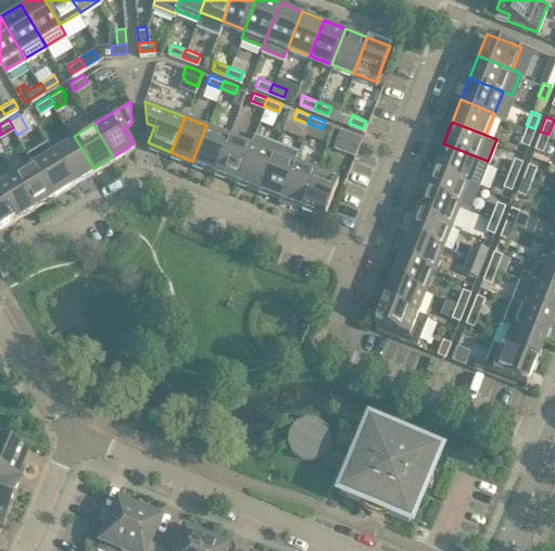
[(214,168),(228,134),(206,125),(192,161),(214,168)]
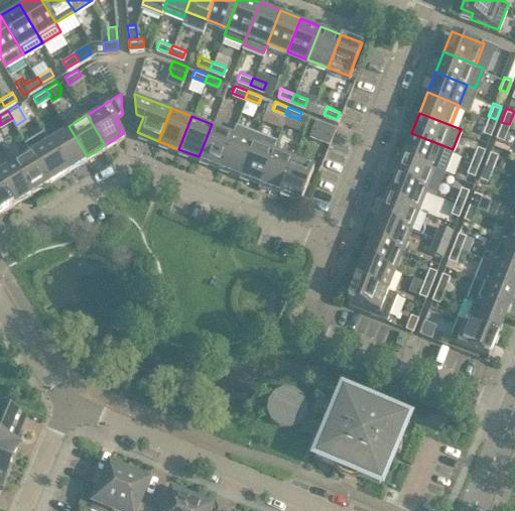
[(496,119),(488,116),(483,129),(490,132),(496,119)]
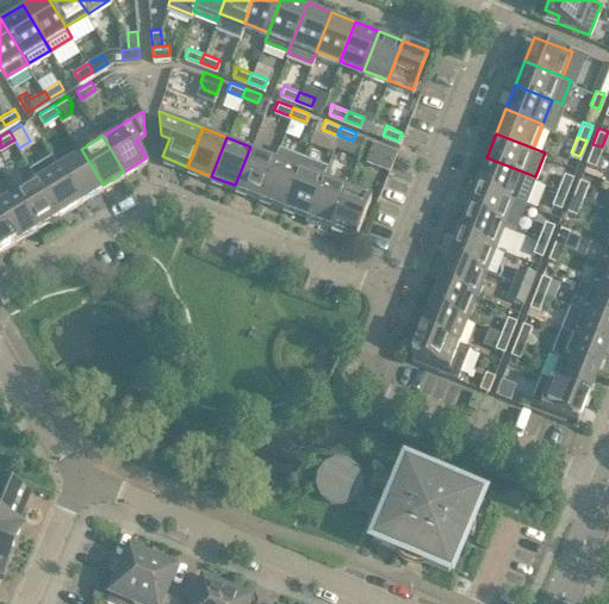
[(391,166),(393,159),(398,148),(374,139),(367,157),(391,166)]
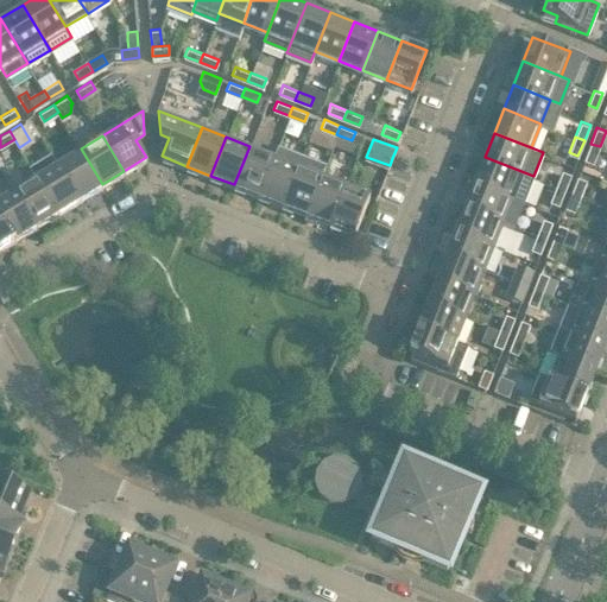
[(258,194),(282,203),(302,153),(278,144),(273,156),(258,194)]
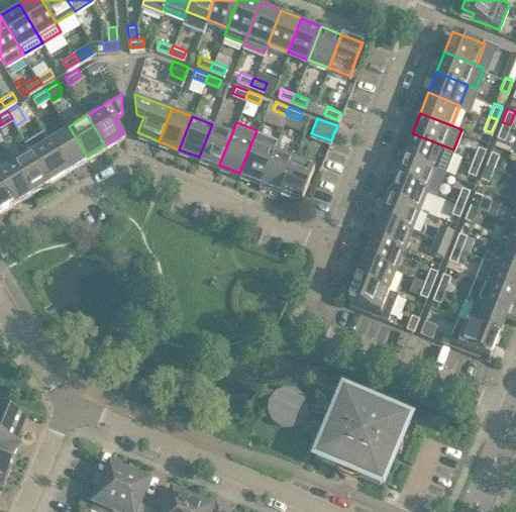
[(502,122),(497,135),(504,137),(510,124),(506,123),(502,122)]
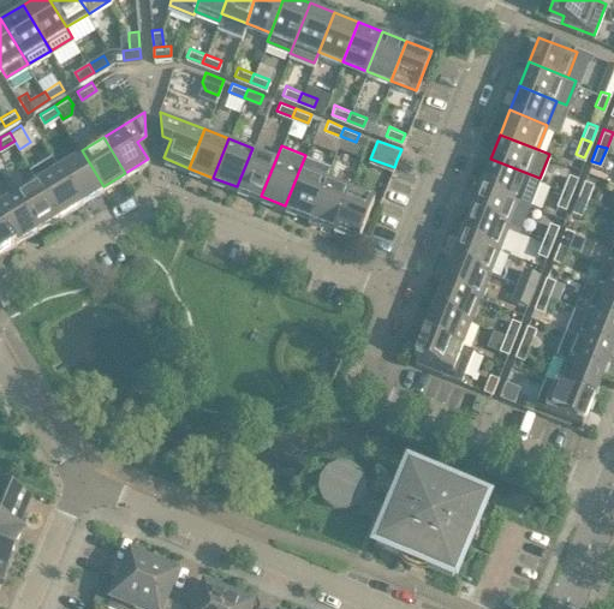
[(252,148),(237,186),(261,196),(276,157),(252,148)]
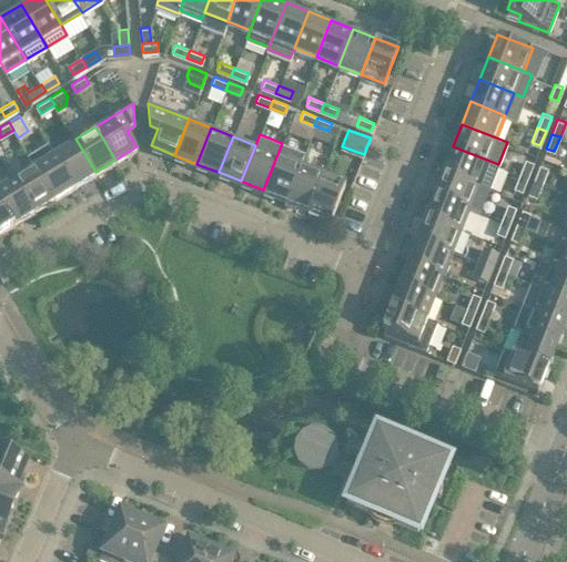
[(54,152),(74,184),(95,172),(76,139),(54,152)]
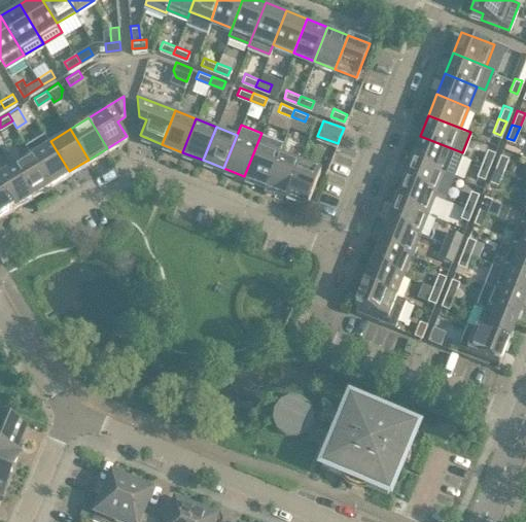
[(261,133),(244,176),(265,184),(278,151),(282,141),(261,133)]
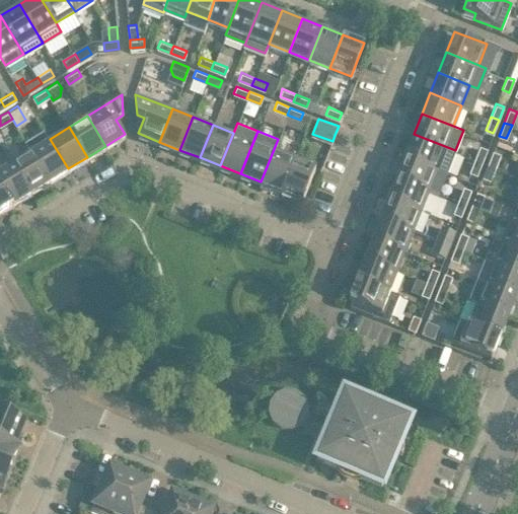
[(414,134),(405,154),(437,166),(447,170),(455,150),(414,134)]
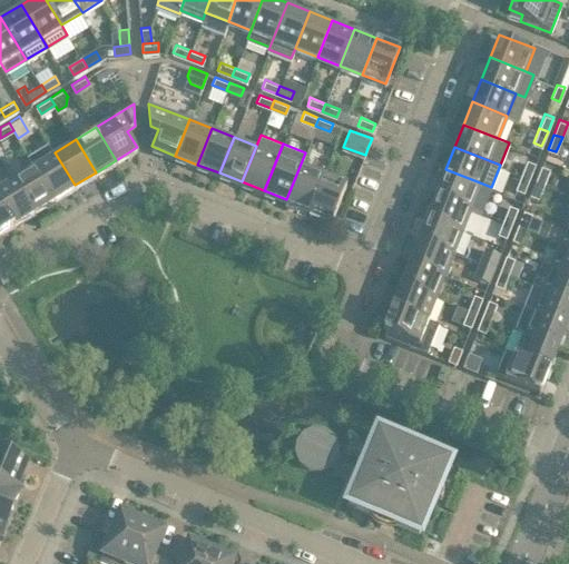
[(55,152),(35,165),(55,197),(75,185),(55,152)]
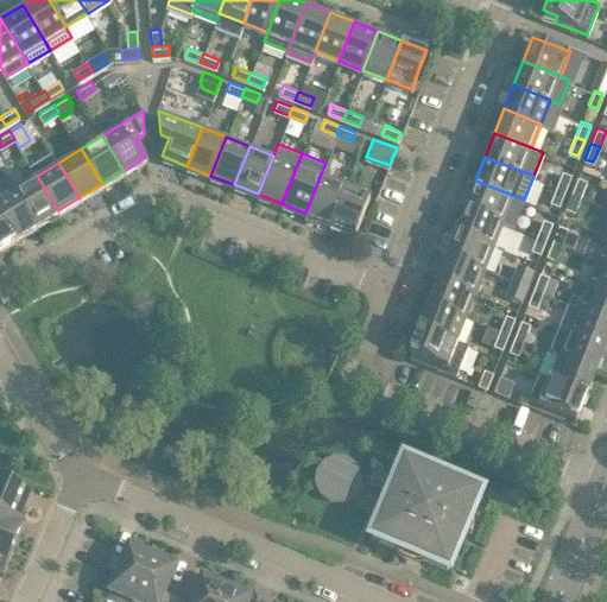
[(556,185),(560,187),(566,189),(571,173),(562,170),(556,185)]
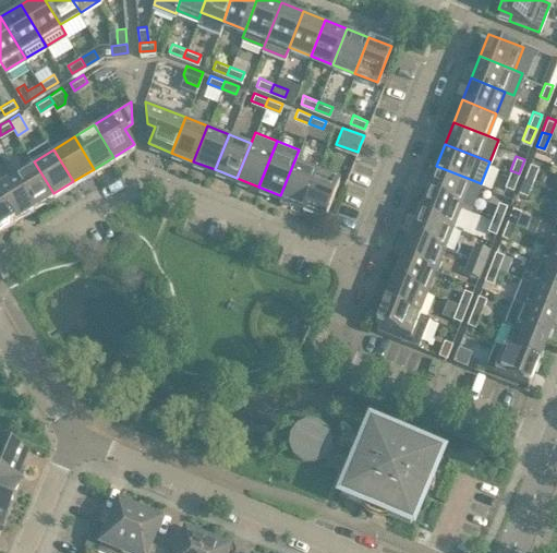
[(303,204),(316,169),(294,160),(280,195),(303,204)]
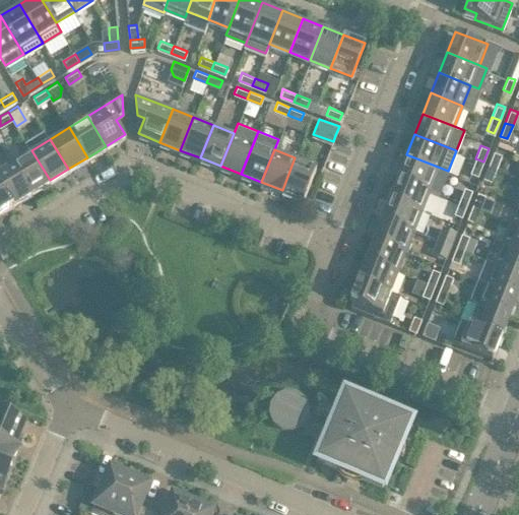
[(12,162),(30,192),(50,180),(31,150),(12,162)]
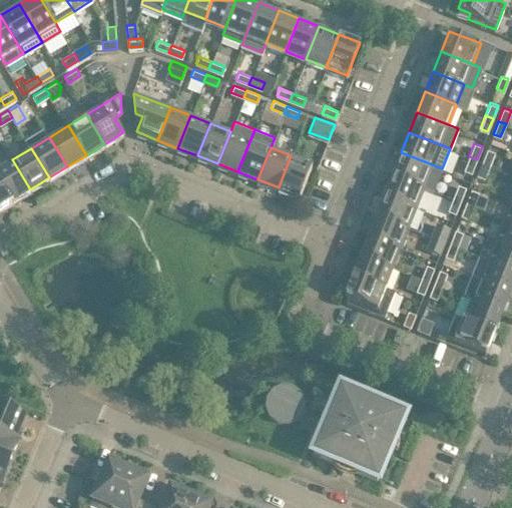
[(495,151),(487,148),(482,161),(490,164),(495,151)]
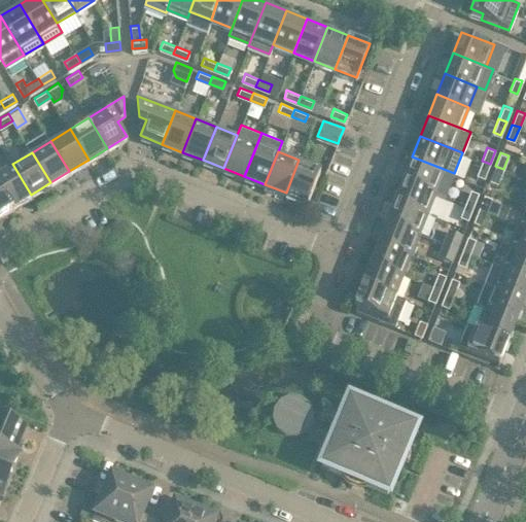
[(435,189),(444,169),(412,157),(404,177),(435,189)]
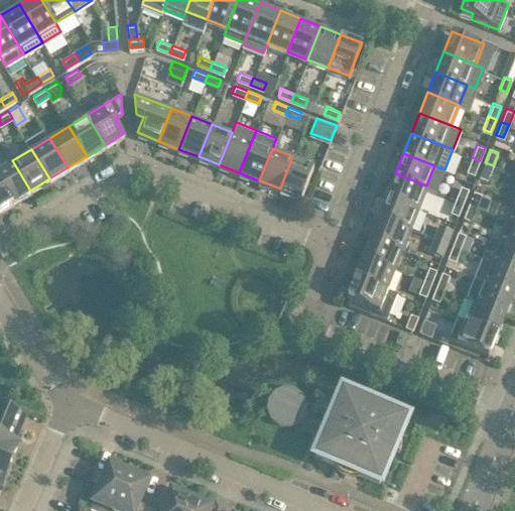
[(292,156),(280,188),(300,197),(313,164),(292,156)]
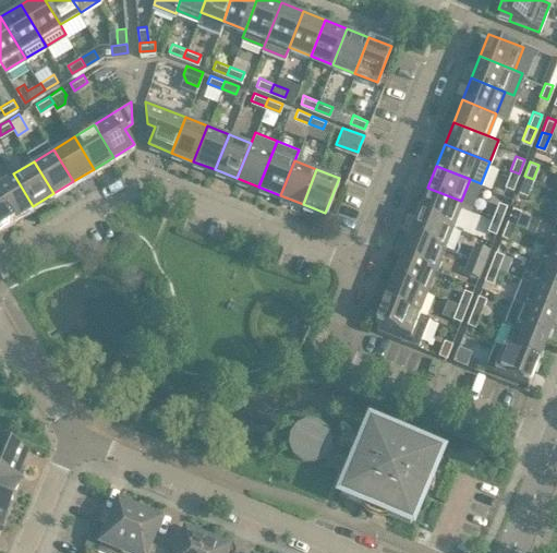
[(513,171),(510,170),(505,184),(513,188),(519,173),(513,171)]
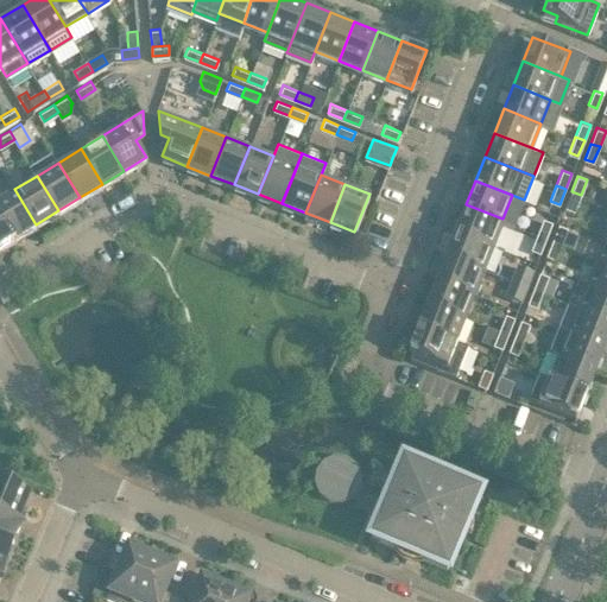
[(36,225),(14,189),(0,197),(0,214),(14,238),(36,225)]
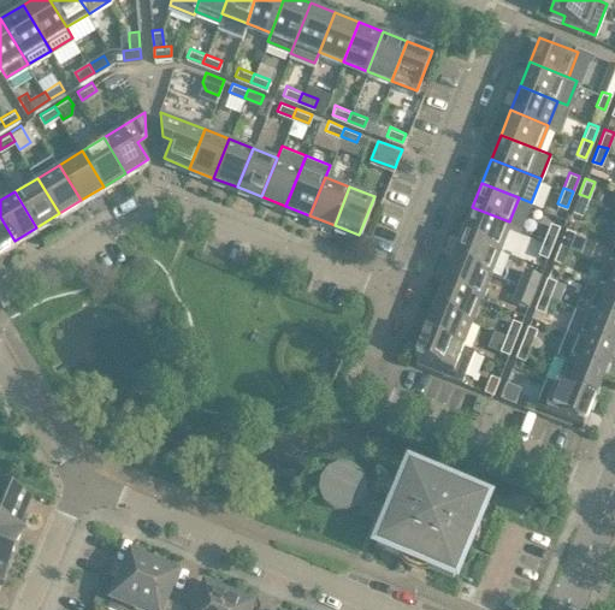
[(579,194),(573,209),(581,213),(589,197),(579,194)]
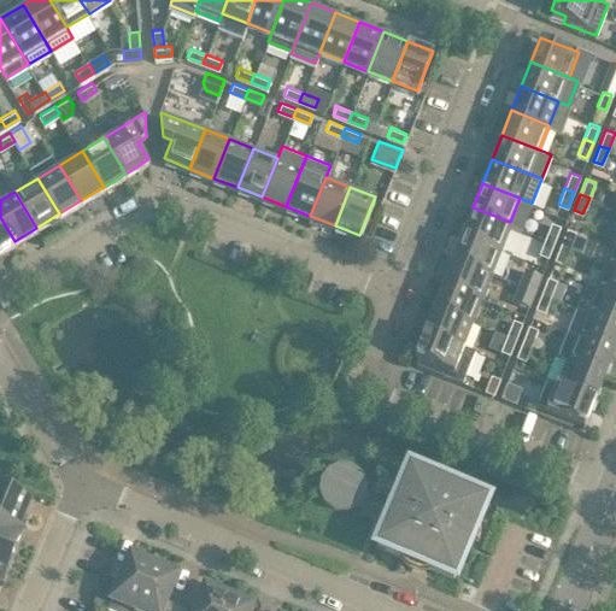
[(500,246),(510,222),(473,207),(463,231),(500,246)]
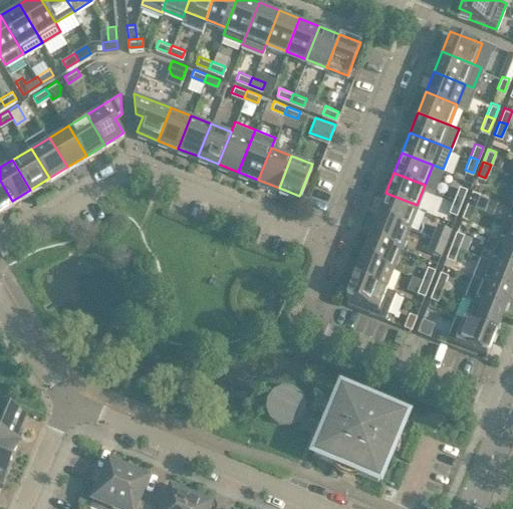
[(0,208),(12,201),(0,181),(0,208)]
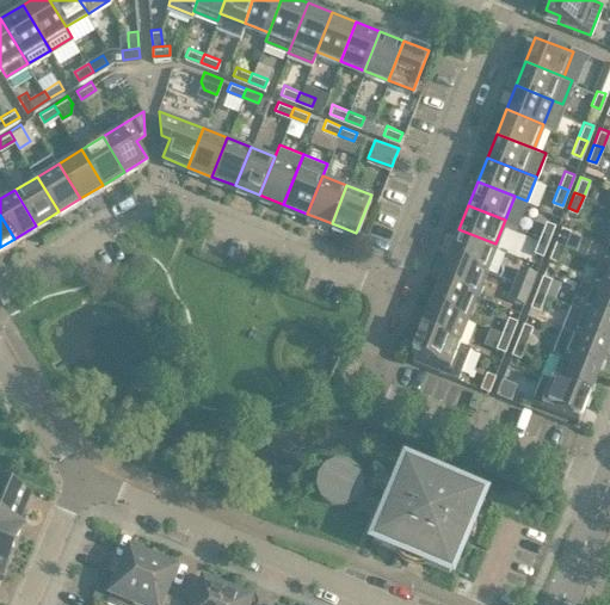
[(540,234),(549,238),(555,222),(547,218),(540,234)]
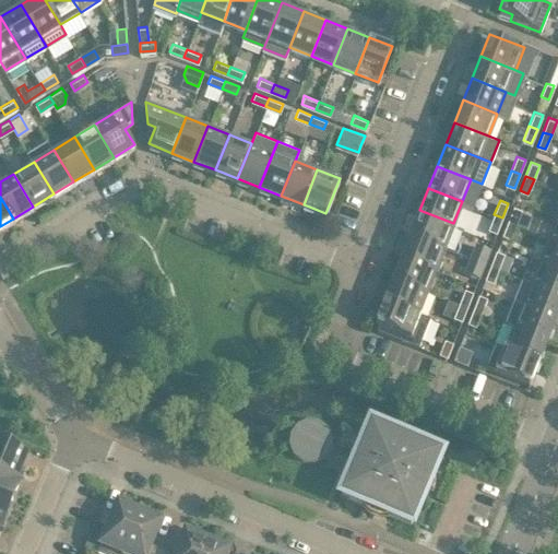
[(508,220),(517,223),(522,209),(513,205),(508,220)]
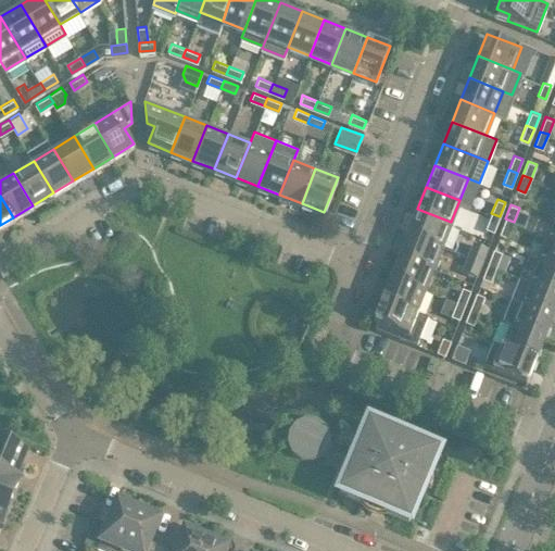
[(451,222),(417,209),(408,230),(443,243),(451,222)]
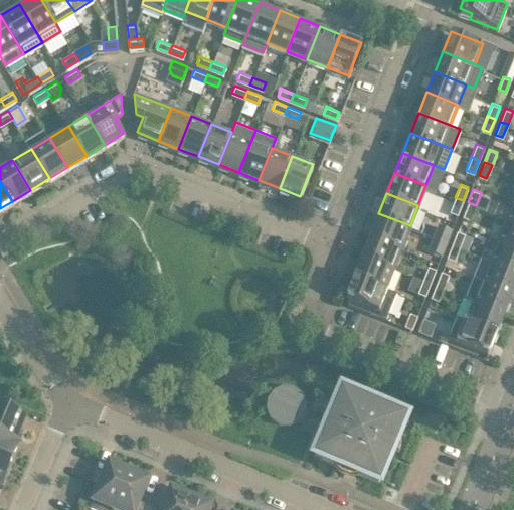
[(489,197),(480,193),(476,205),(485,208),(489,197)]
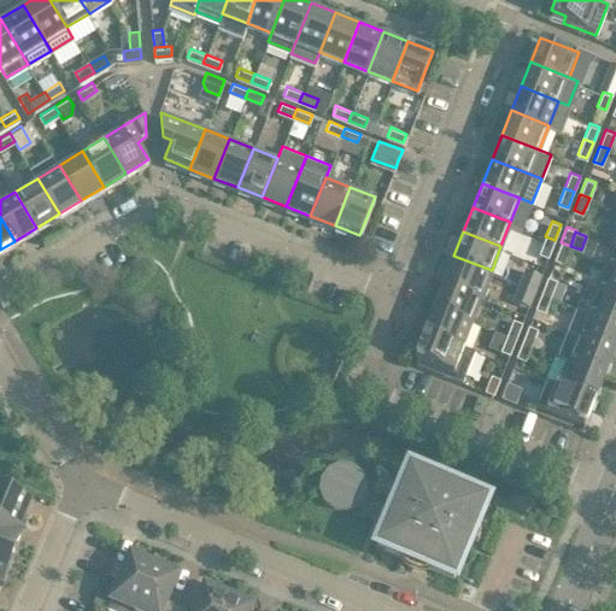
[(605,259),(615,264),(615,235),(605,259)]
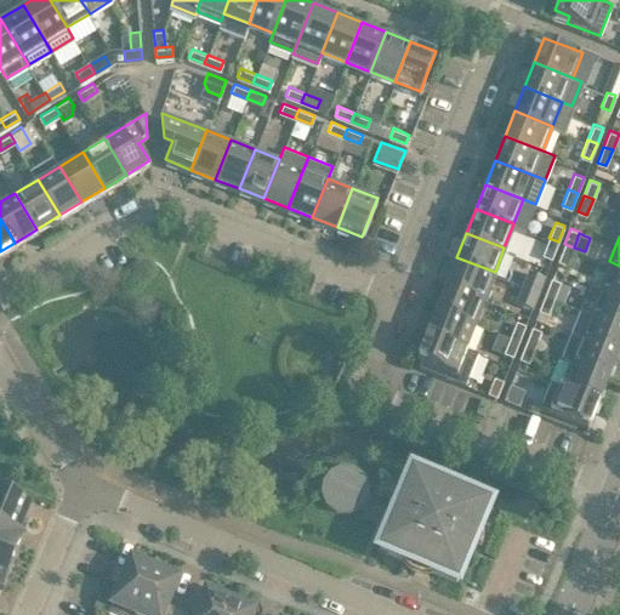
[(558,241),(549,238),(542,254),(552,257),(558,241)]
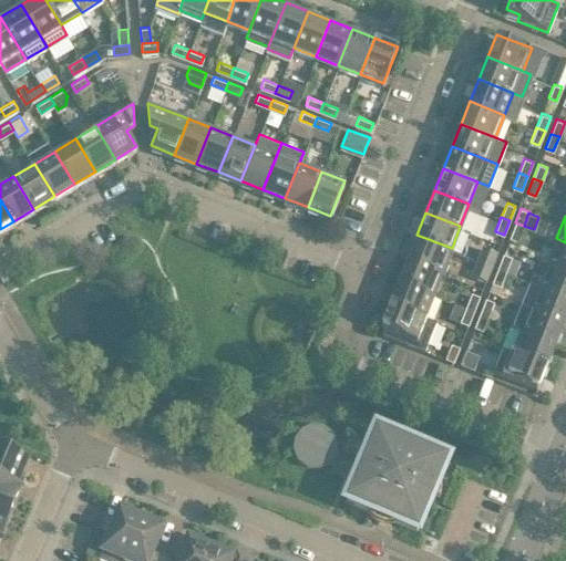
[(524,226),(515,222),(510,237),(518,240),(524,226)]
